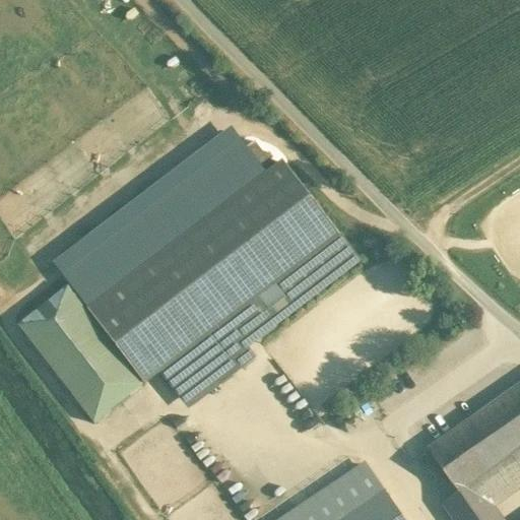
[(283,163),(89,311),(145,384),(161,372),(194,347),(339,236),(283,163)]
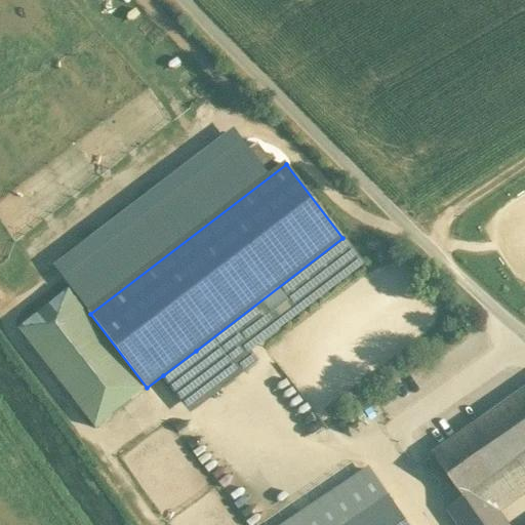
[(342,238),(196,351),(225,389),(258,364),(250,353),(363,265),(342,238)]
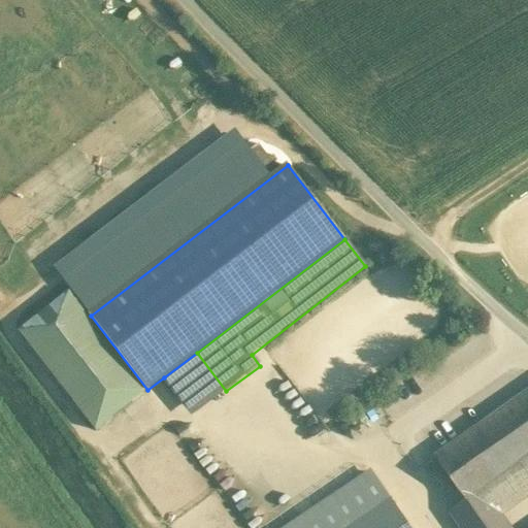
[(21,332),(96,430),(145,392),(69,294),(21,332)]
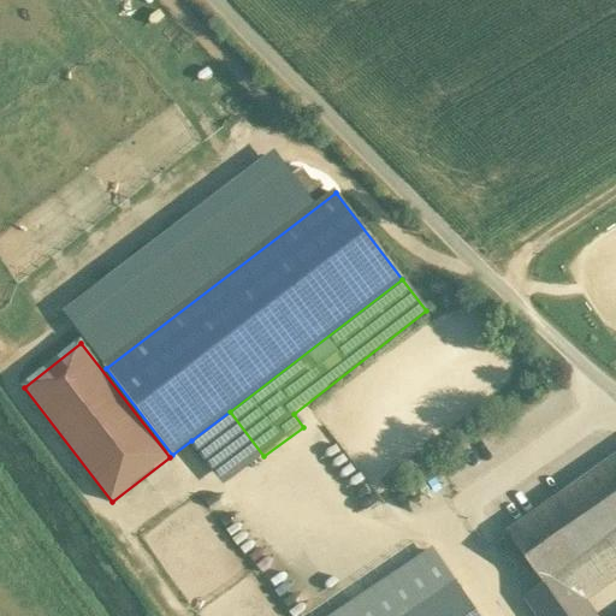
[(225,486),(264,456),(230,412),(191,440),(225,486)]
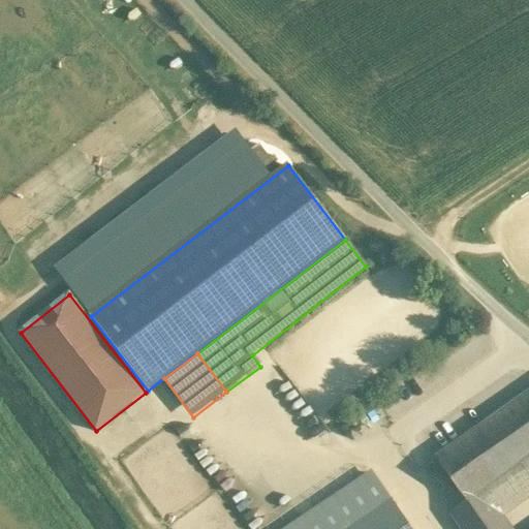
[(528,393),(436,459),(467,503),(481,493),(528,459),(528,393)]
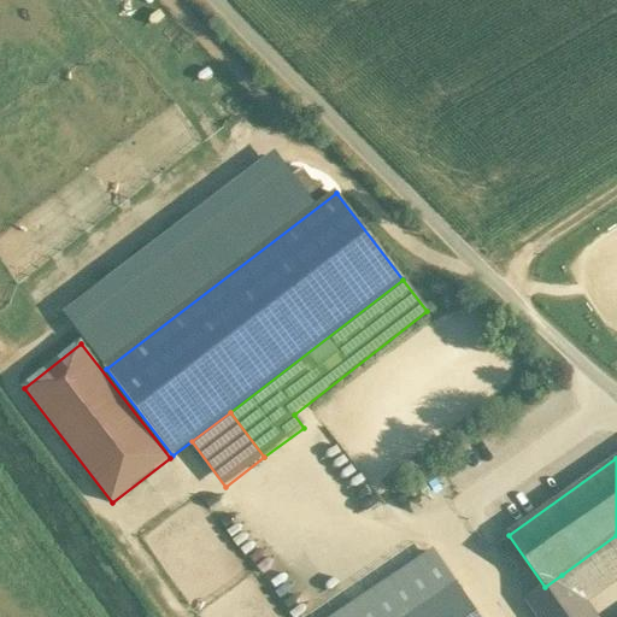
[(616,535),(562,575),(571,588),(616,556),(616,535)]
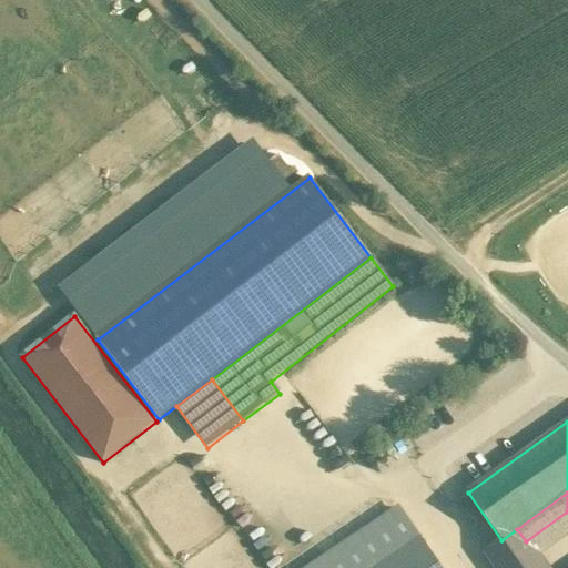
[(399,510),(314,567),(382,567),(422,541),(399,510)]
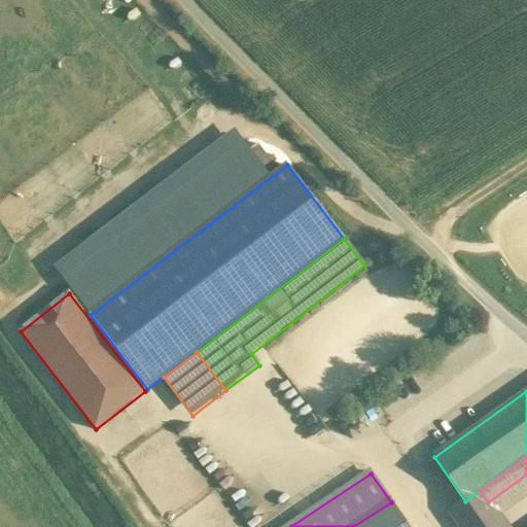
[(526,475),(488,502),(499,519),(526,498),(526,475)]
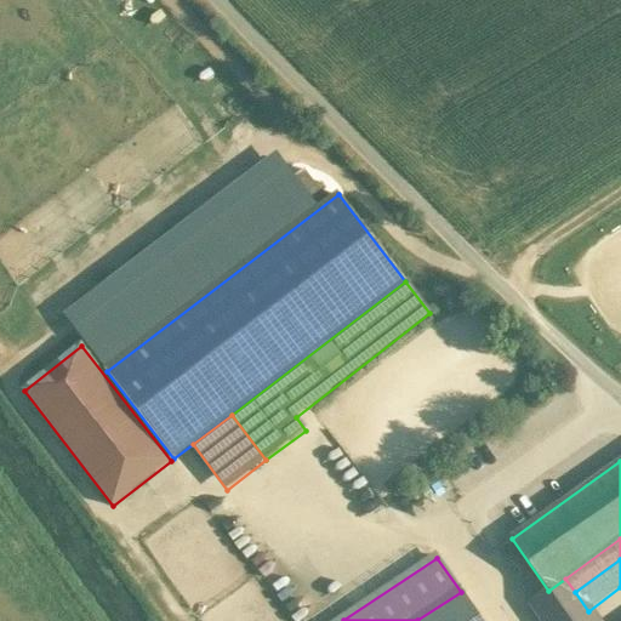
[(540,620),(574,620),(588,611),(575,592),(565,579),(548,591),(529,604),(540,620)]
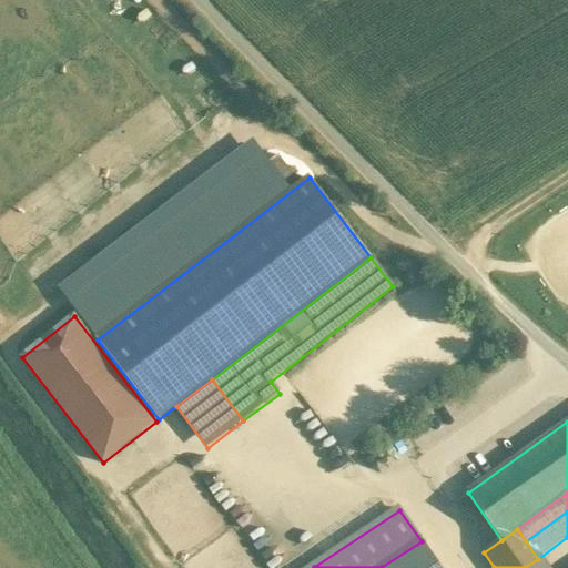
[(439,567),(422,541),(382,567),(439,567)]
